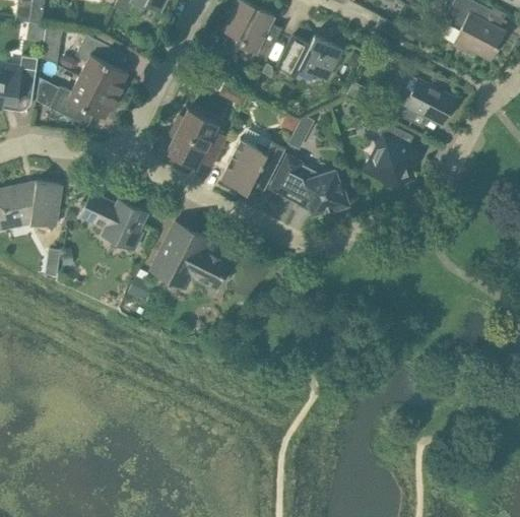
[(117,0),(113,8),(128,16),(134,5),(143,9),(145,5),(158,12),(165,0),(117,0)]
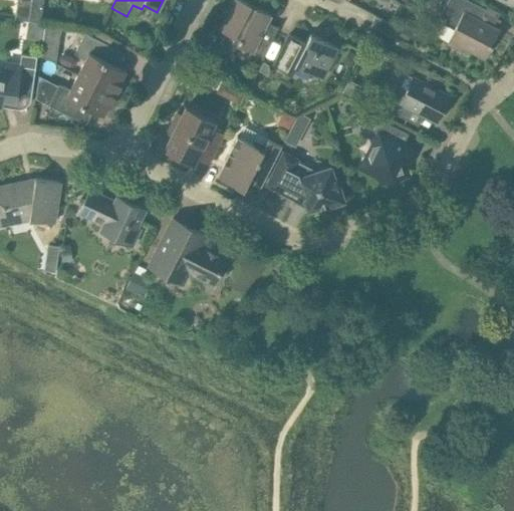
[(263,60),(269,48),(278,30),(266,24),(270,16),(238,0),(235,0),(214,44),(215,48),(226,54),(234,51),(237,45),(251,52),(251,53),(263,60)]
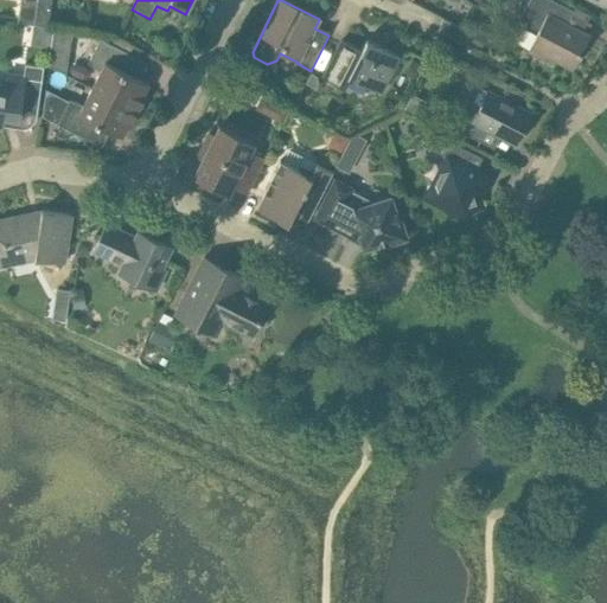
[(574,13),(553,2),(547,0),(530,0),(518,23),(538,33),(528,53),(543,62),(545,58),(573,72),(589,38),(567,26),(574,13)]
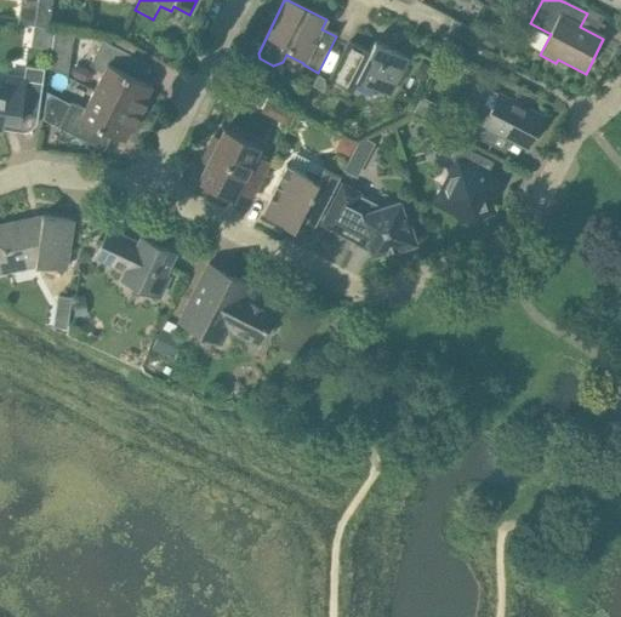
[(93,92),(142,118),(149,103),(146,101),(152,89),(124,74),(132,57),(102,43),(90,68),(103,75),(93,92)]
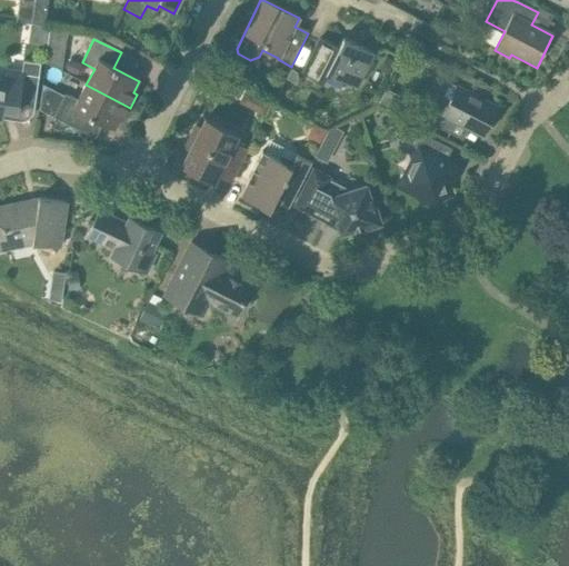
[(343,40),(341,45),(338,50),(320,41),(302,75),(322,85),(328,75),(357,90),(375,56),(343,40)]
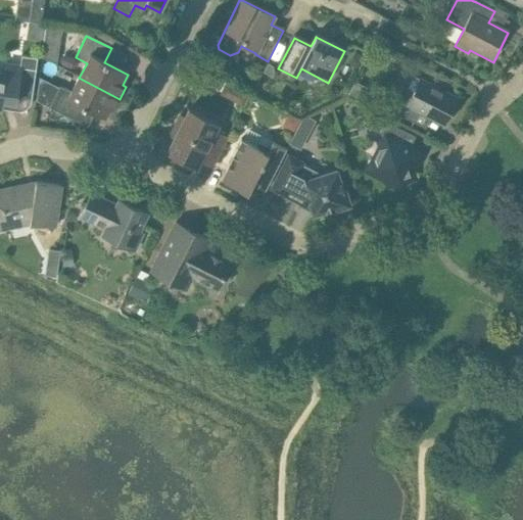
[(33,97),(38,60),(21,58),(20,66),(5,64),(3,75),(0,74),(0,110),(1,111),(3,102),(16,104),(17,95),(33,97)]
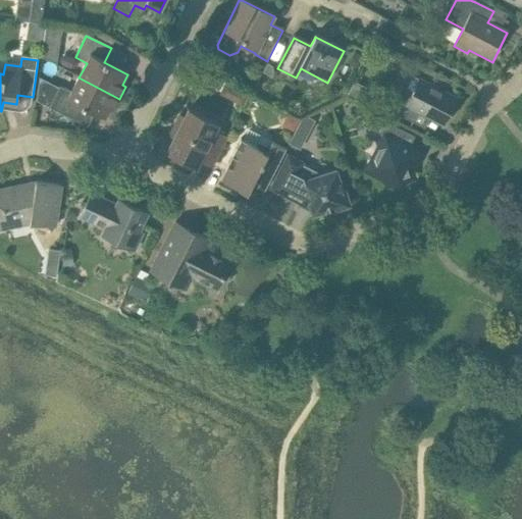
[(113,111),(119,99),(79,78),(71,93),(60,87),(49,109),(74,122),(82,108),(105,120),(110,109),(113,111)]
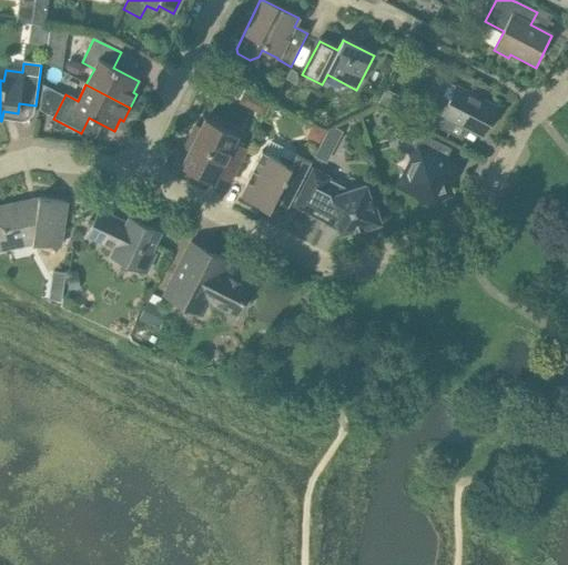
[(498,109),(456,88),(448,103),(434,96),(422,120),(449,134),(455,123),(483,138),(498,109)]
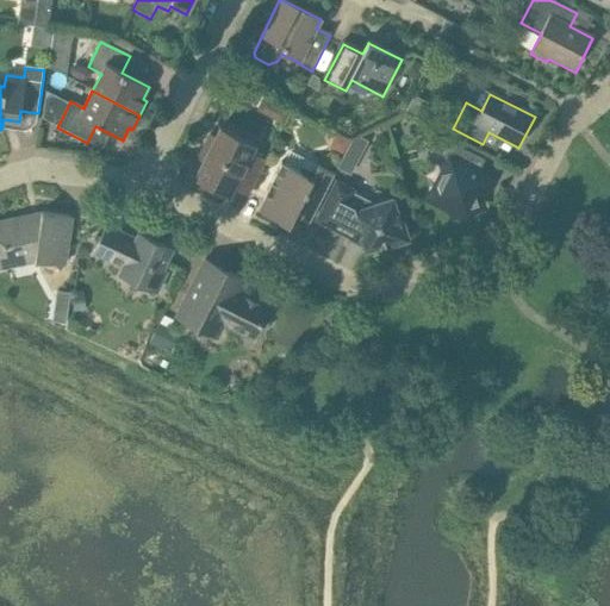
[(221,130),(219,131),(216,139),(210,136),(194,167),(199,169),(194,179),(230,197),(234,189),(248,197),(265,162),(250,155),(255,147),(221,130)]
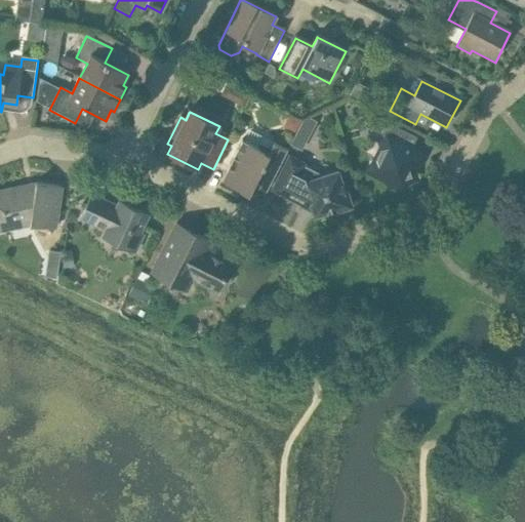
[(389,137),(394,126),(371,115),(365,127),(387,138),(369,173),(387,182),(389,189),(416,179),(414,173),(422,155),(389,137)]
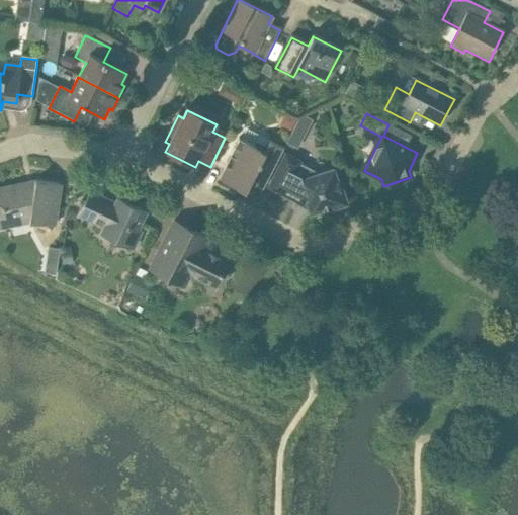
[(285,142),(296,149),(312,121),(301,115),(285,142)]
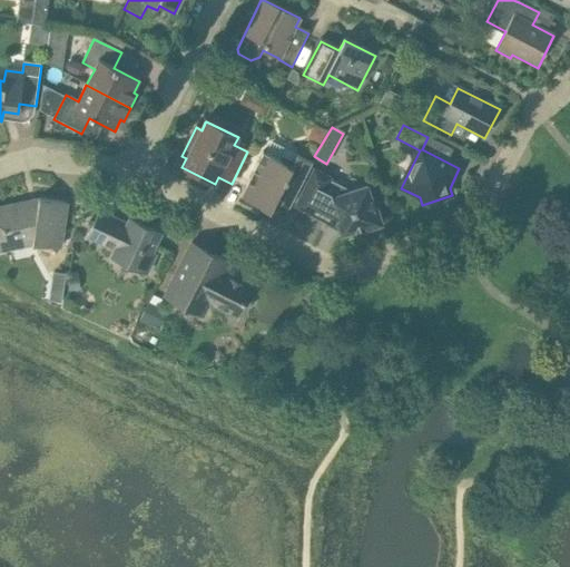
[(271,213),(277,199),(291,206),(312,165),(297,157),(292,168),(263,154),(241,197),(271,213)]
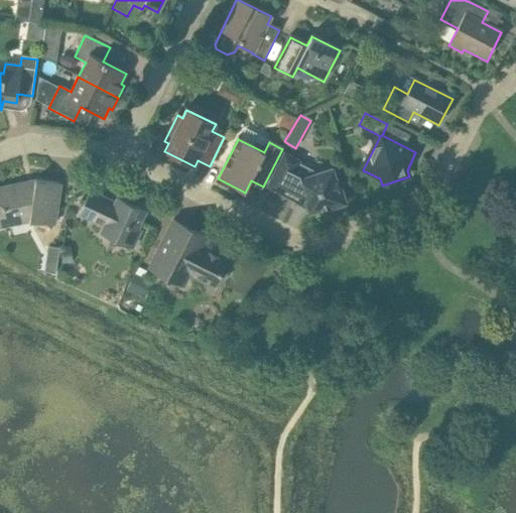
[(284,155),(277,169),(267,187),(307,209),(309,214),(329,208),(330,210),(345,205),(341,189),(339,189),(332,170),(314,175),(313,172),(298,164),(299,162),(284,155)]
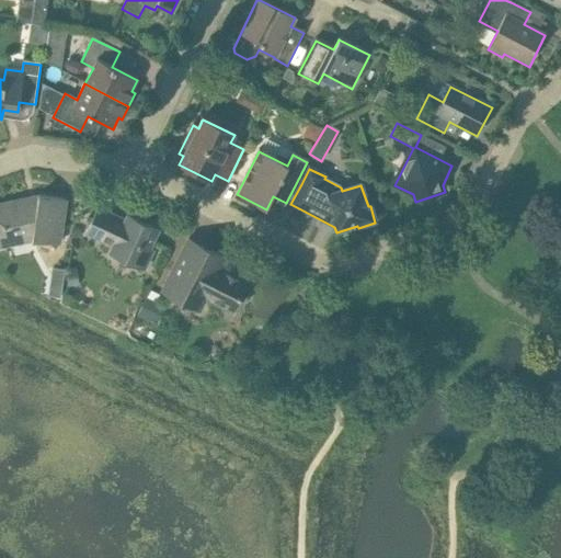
[(59,246),(63,223),(65,202),(38,197),(37,202),(25,205),(24,202),(0,206),(0,249),(31,242),(59,246)]
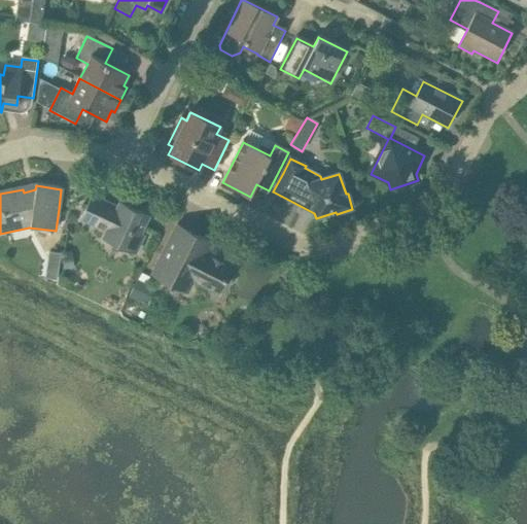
[(119,203),(117,208),(93,197),(81,221),(105,233),(102,239),(136,254),(144,237),(141,235),(149,217),(119,203)]
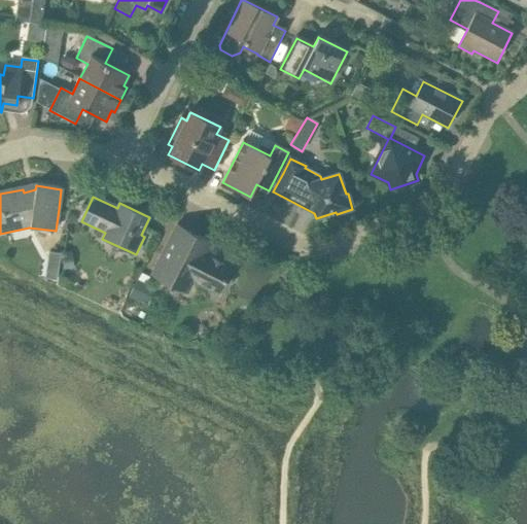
[(212,244),(189,233),(177,226),(152,274),(188,293),(194,284),(217,295),(233,266),(208,252),(212,244)]
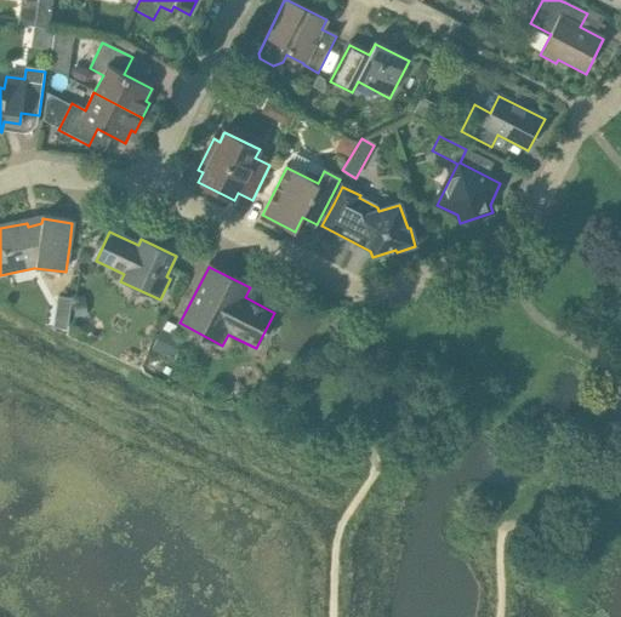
[(166,324),(152,350),(174,361),(184,342),(172,336),(176,329),(166,324)]
